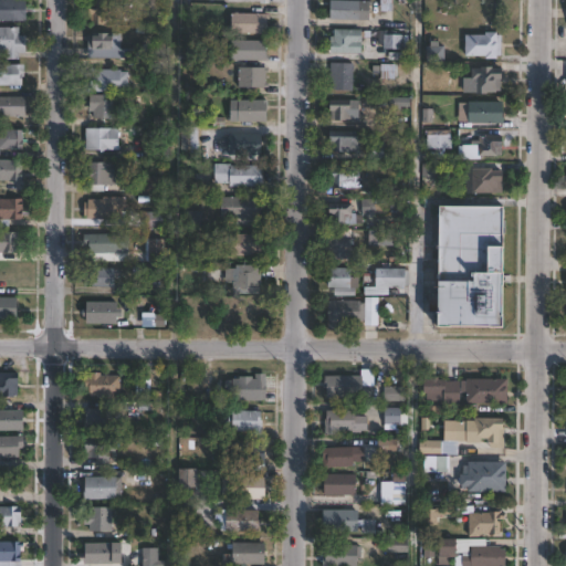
[(25,0),(25,21),(0,21),(0,0),(25,0)]
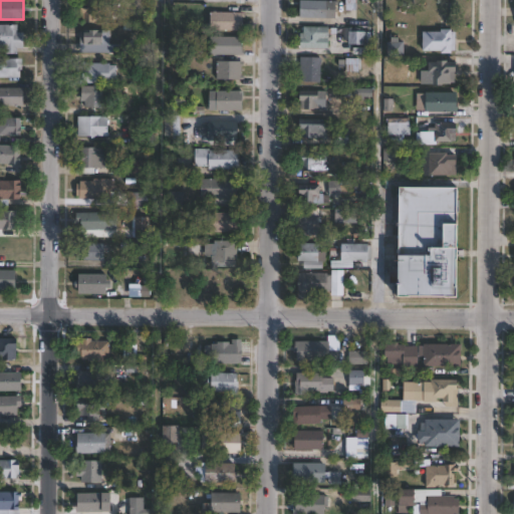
[(101,0),(101,2),(97,2),(96,21),(79,21),(79,0),(101,0)]
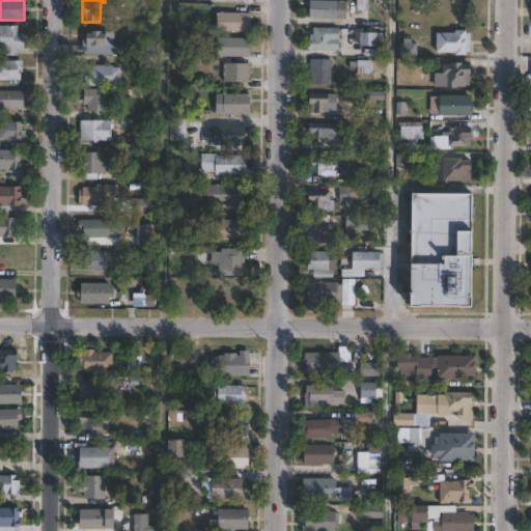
[(344,2),(343,21),(306,20),(307,1),(344,2)]
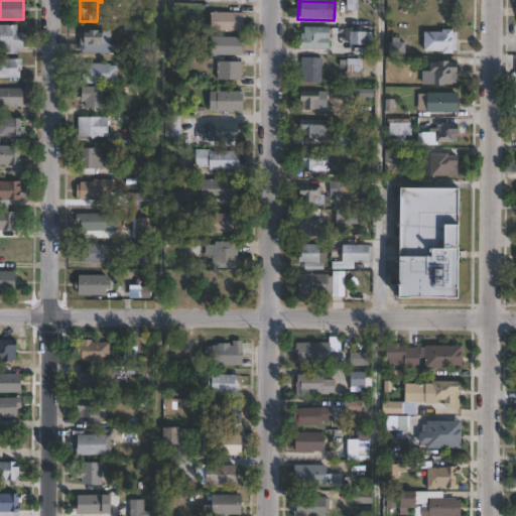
[(216,10),(216,11),(244,12),(244,17),(242,17),(242,26),(244,26),(244,30),(211,30),(211,25),(207,25),(207,22),(210,22),(211,11),(214,11),(214,10),(216,10)]
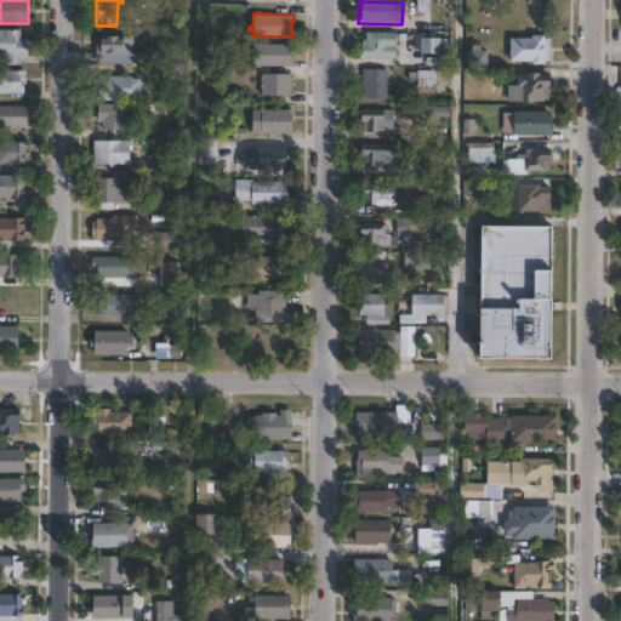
[(0,29),(21,29),(21,39),(28,39),(28,58),(20,58),(20,66),(6,66),(6,58),(0,58),(0,29)]
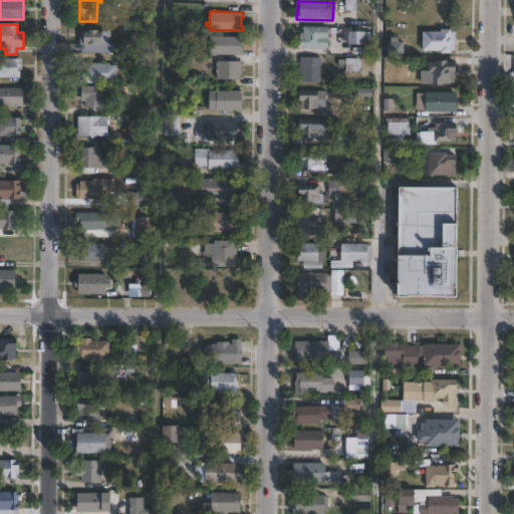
[(325,28),(325,49),(297,49),(297,34),(301,34),(301,27),(325,28)]
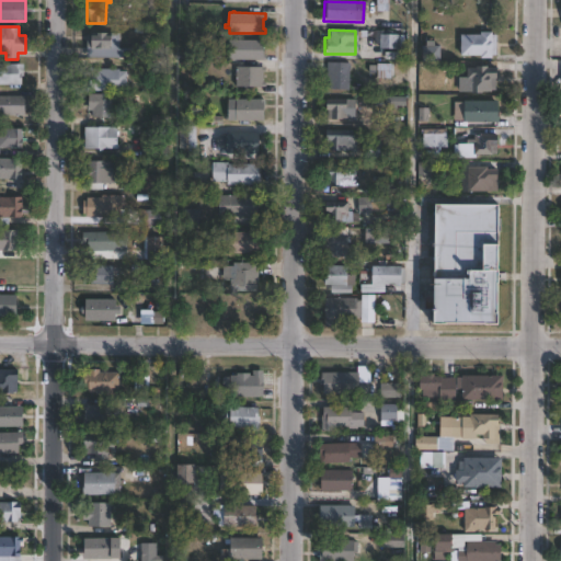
[(400,31),(399,49),(390,49),(390,53),(402,53),(402,61),(389,61),(390,60),(382,60),(382,53),(385,53),(385,49),(378,49),(378,45),(373,44),(373,31),(400,31)]
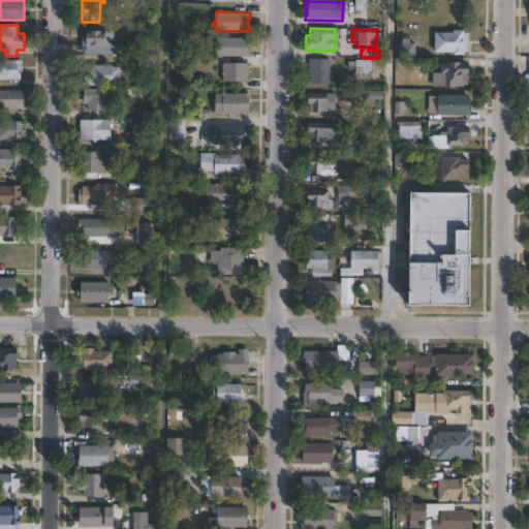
[(111,44),(86,44),(86,30),(111,30),(111,44)]
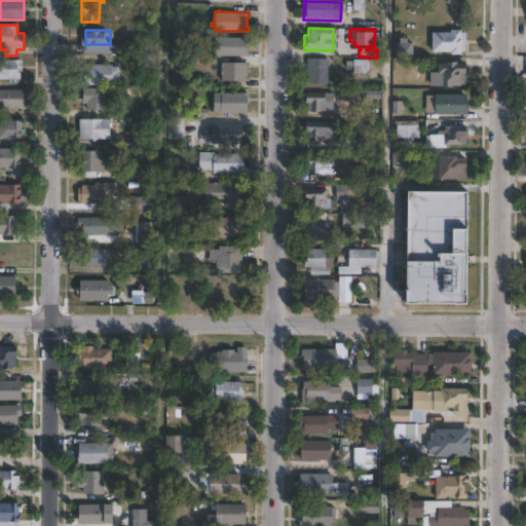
[(458,31),(458,34),(462,34),(462,52),(459,52),(459,55),(448,55),(448,52),(429,52),(429,34),(448,34),(448,31),(458,31)]
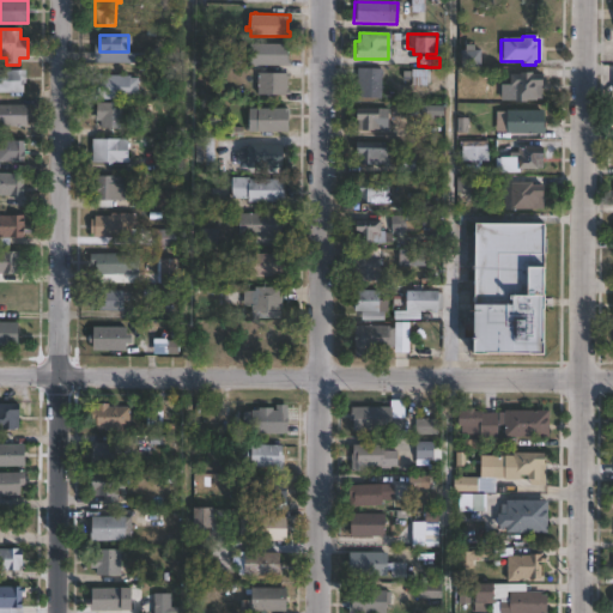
[(290,43),(290,48),(289,48),(287,59),(291,59),(290,65),(252,64),(252,42),(290,43)]
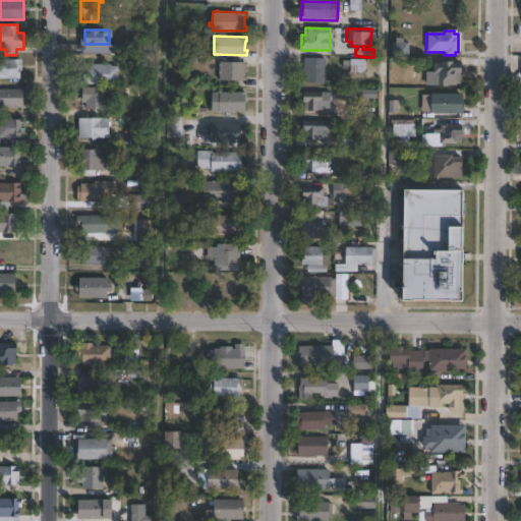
[(400,40),(400,42),(407,43),(407,58),(391,57),(391,43),(395,43),(395,40),(400,40)]
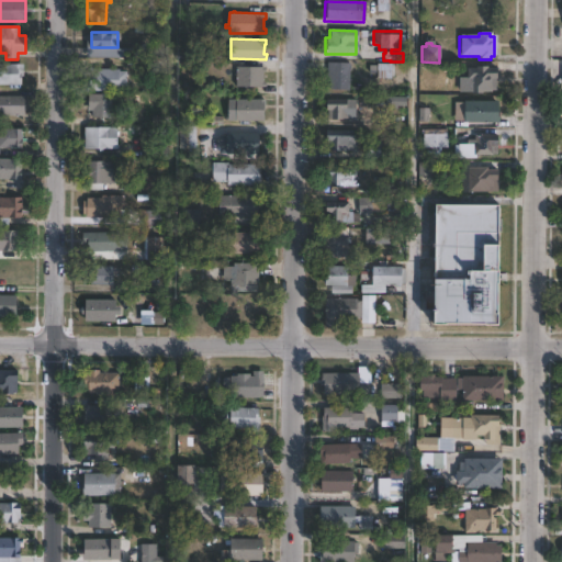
[(348,64),(348,80),(324,80),(324,63),(348,64)]
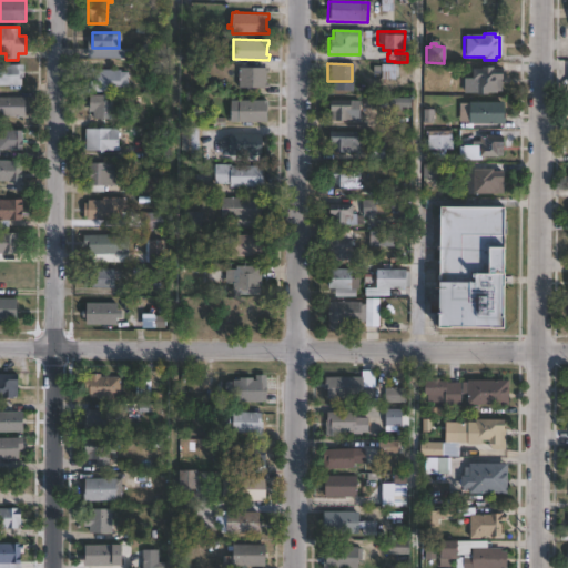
[(0,64),(23,64),(23,77),(21,77),(22,85),(0,85),(0,64)]
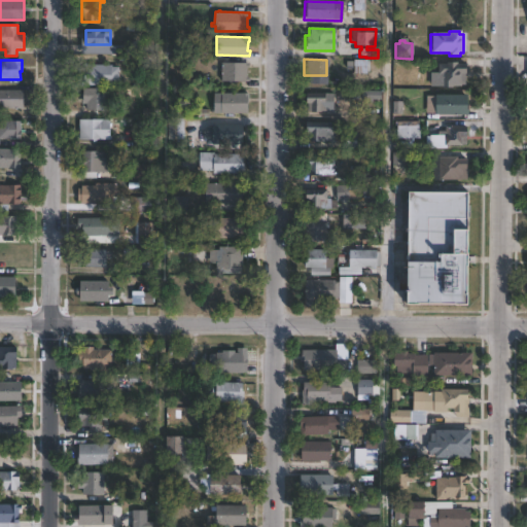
[(249,63),(249,67),(247,67),(246,77),(249,77),(249,81),(221,80),(221,62),(249,63)]
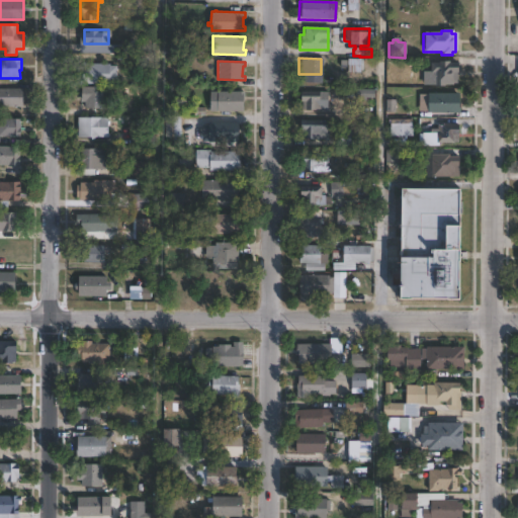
[(456,64),(456,74),(454,74),(454,84),(451,84),(451,86),(442,86),(442,87),(432,87),(432,86),(428,86),(429,64),(437,64),(437,62),(448,63),(448,64),(456,64)]
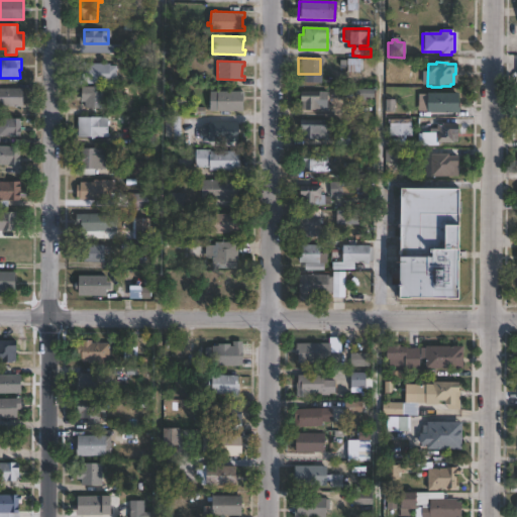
[(115,82),(82,82),(82,65),(115,65),(115,82)]
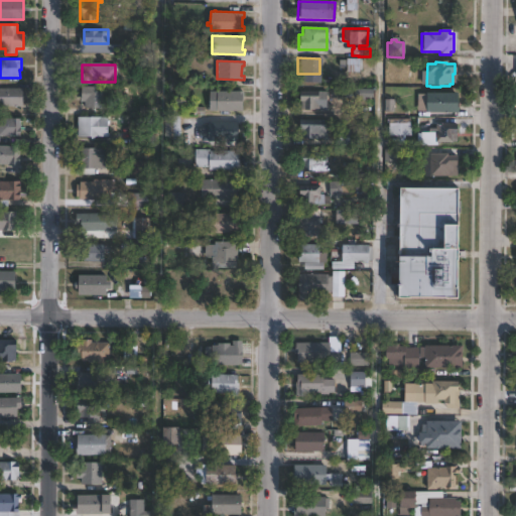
[(102,86),(102,107),(84,107),(84,101),(81,101),(81,86),(102,86)]
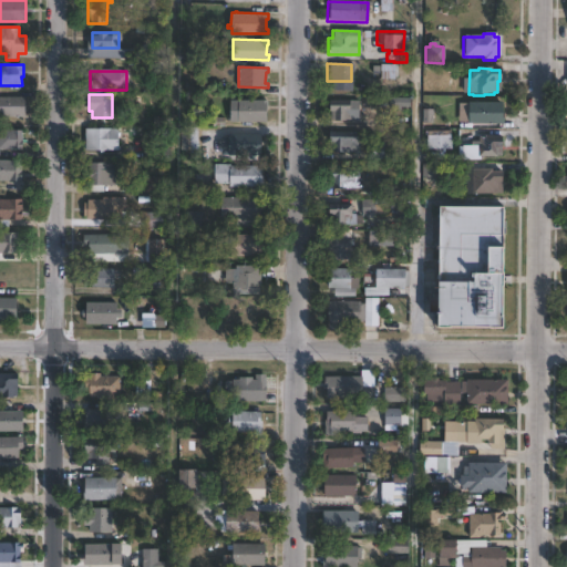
[(0,96),(24,98),(24,117),(0,116),(0,96)]
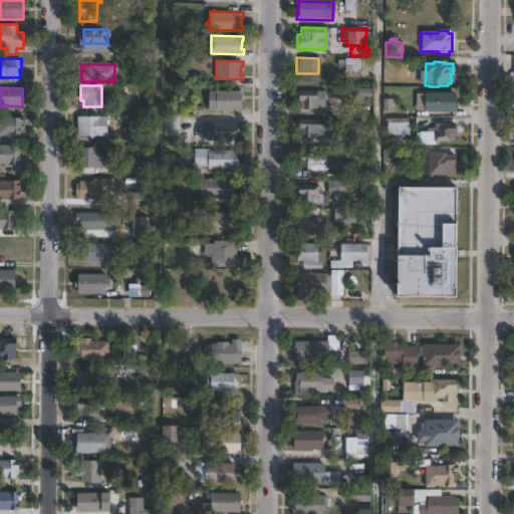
[(242,109),(208,109),(208,89),(242,89),(242,109)]
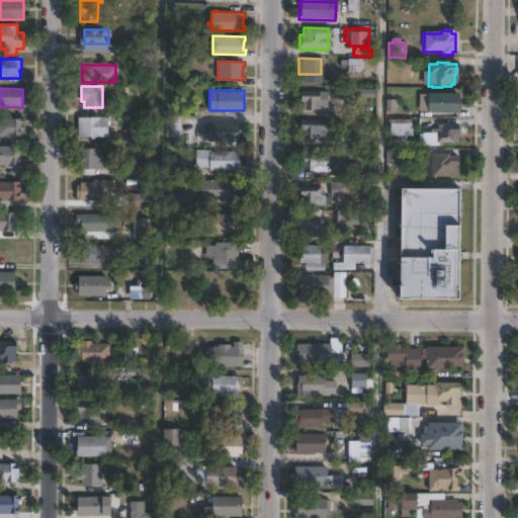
[(365,102),(354,102),(354,90),(374,90),(374,99),(365,99),(365,102)]
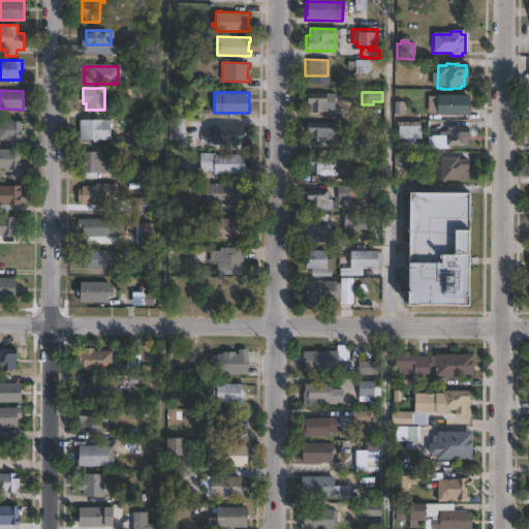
[(333,94),(333,114),(308,113),(308,104),(305,104),(305,94),(333,94)]
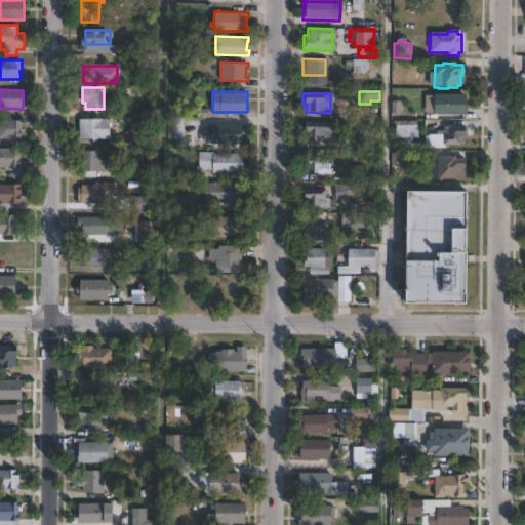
[(463,95),(463,116),(421,115),(422,96),(431,96),(431,95),(463,95)]
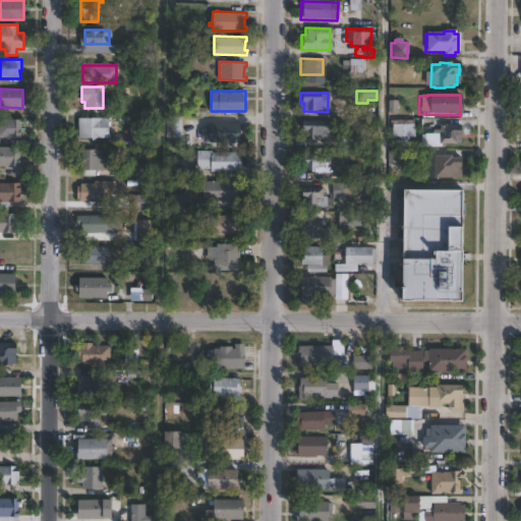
[(182,136),(167,137),(166,117),(181,116),(182,136)]
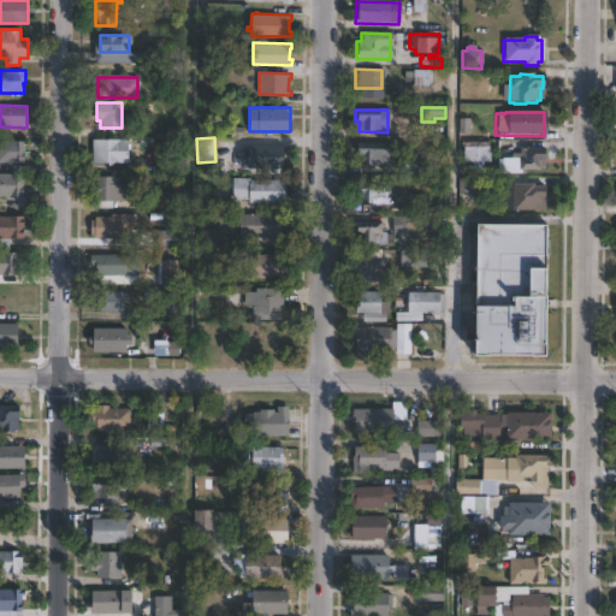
[(128,146),(130,146),(130,144),(138,144),(137,154),(130,154),(130,150),(129,150),(129,163),(92,161),(92,138),(129,140),(128,146)]
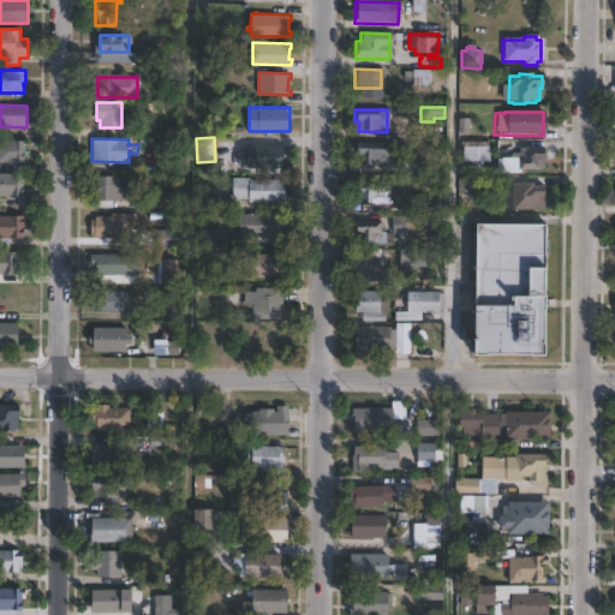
[(24,153),(23,163),(0,162),(0,141),(23,141),(23,153),(24,153)]
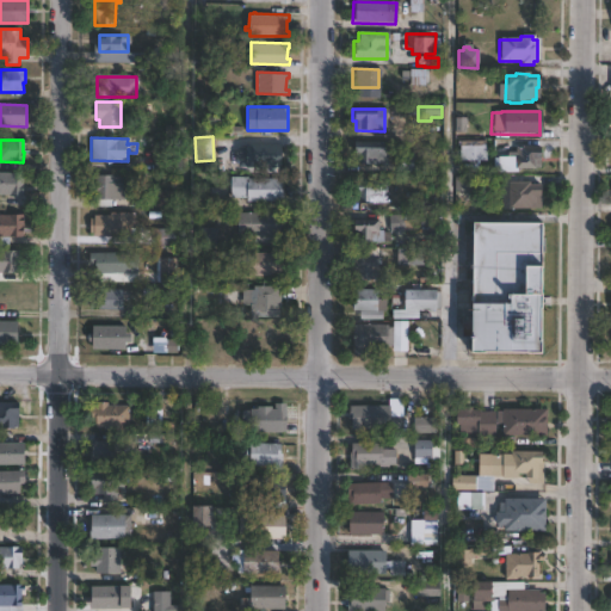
[(483,142),(482,162),(474,161),(475,172),(461,173),(460,165),(466,165),(466,162),(458,162),(458,142),(483,142)]
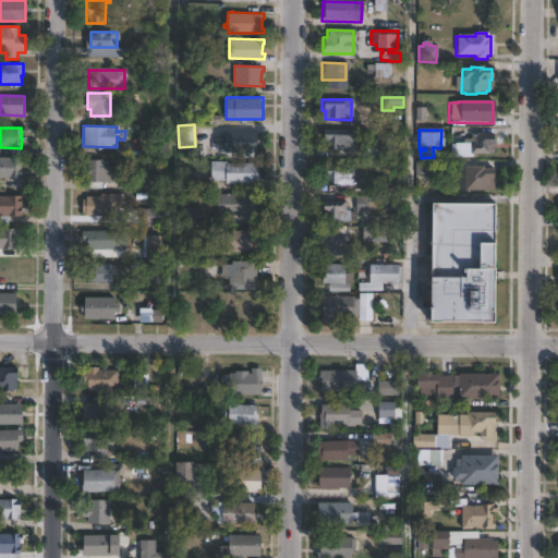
[(256,131),(256,153),(225,153),(225,150),(218,150),(218,135),(223,135),(223,131),(256,131)]
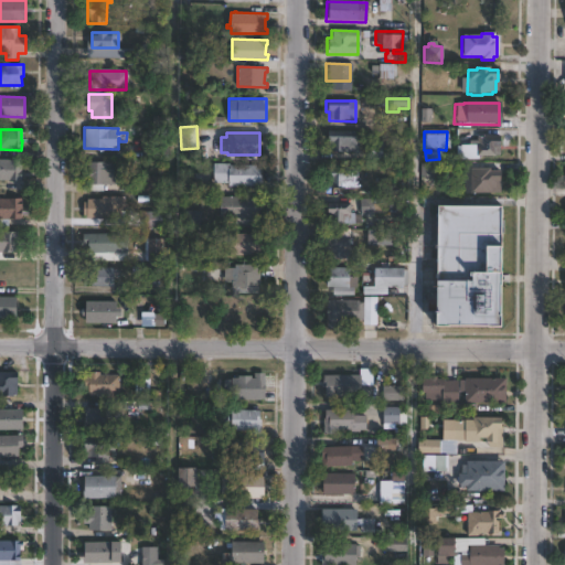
[(360,132),(359,153),(332,153),(333,150),(329,150),(329,144),(328,144),(328,132),(360,132)]
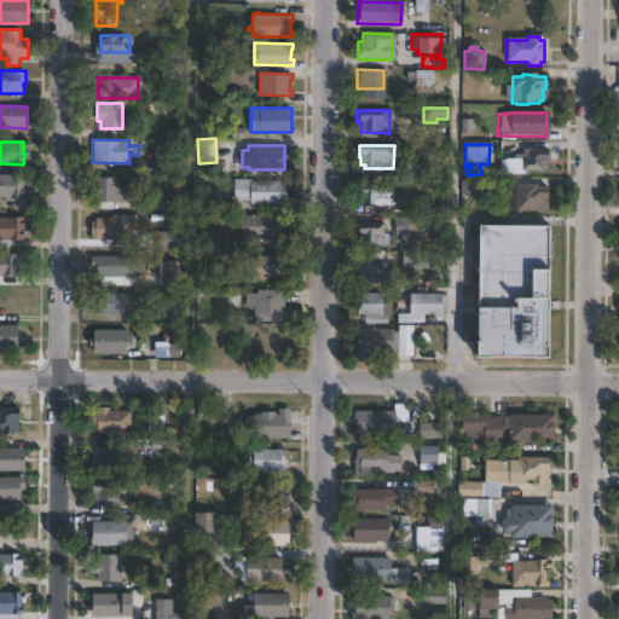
[(545,150),(545,172),(541,172),(541,174),(531,174),(532,172),(520,172),(520,161),(512,161),(512,156),(520,156),(520,150),(545,150)]
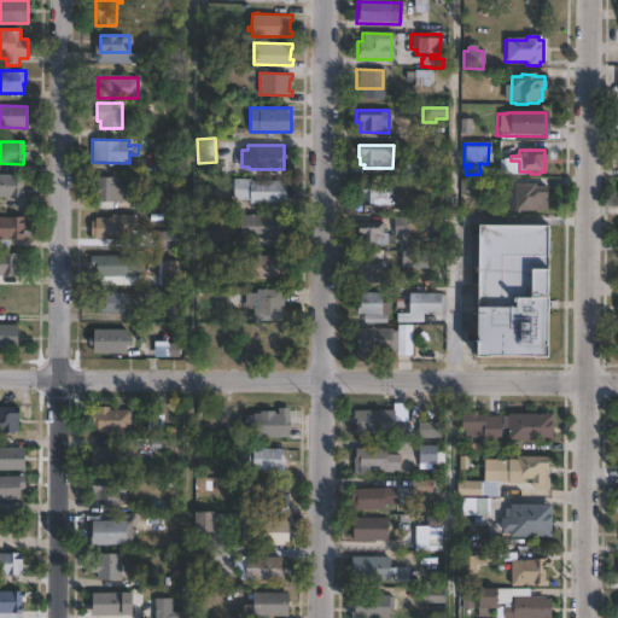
[(174,173),(156,173),(156,156),(174,156),(174,173)]
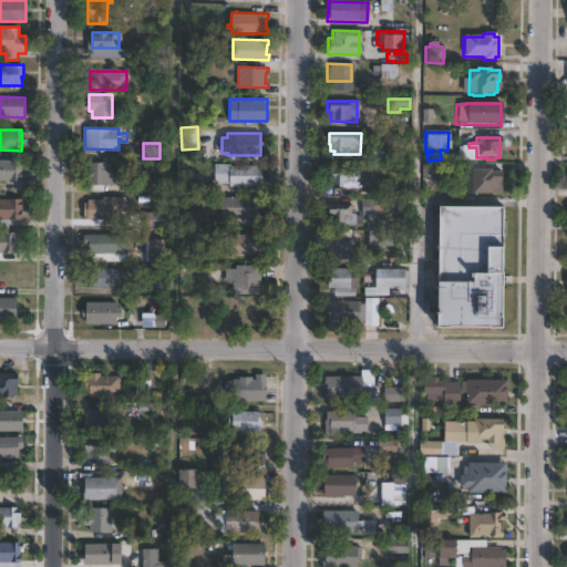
[(388,144),(387,161),(372,160),(372,144),(388,144)]
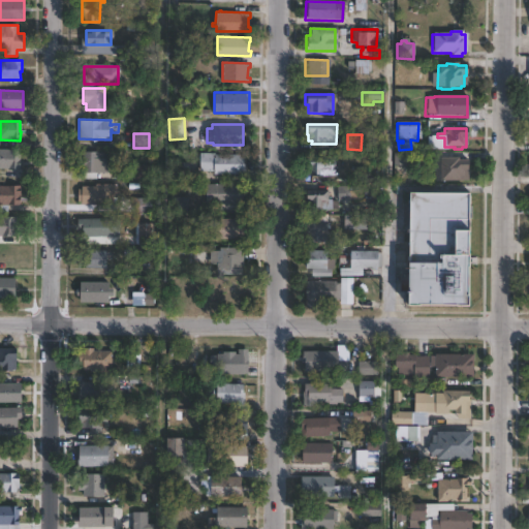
[(0,149),(21,151),(20,169),(0,168),(0,149)]
